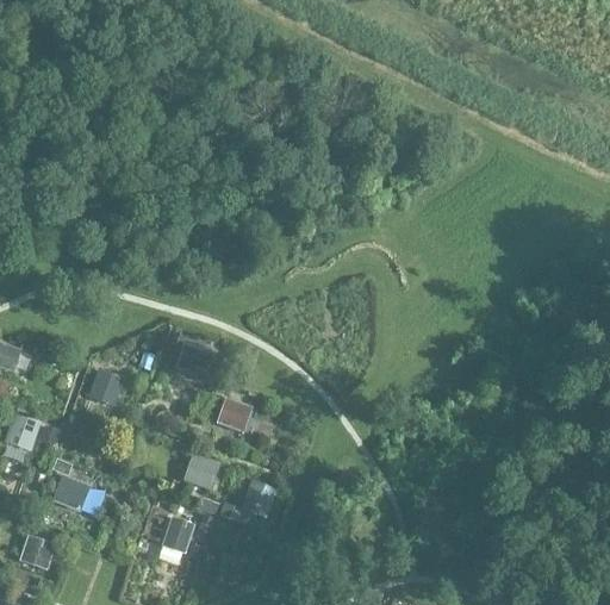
[(170,325),(167,338),(175,342),(181,328),(170,325)]
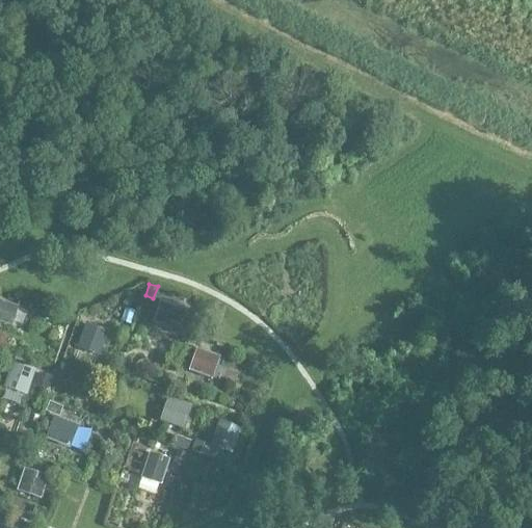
[(0,320),(11,324),(19,304),(0,296),(0,320)]
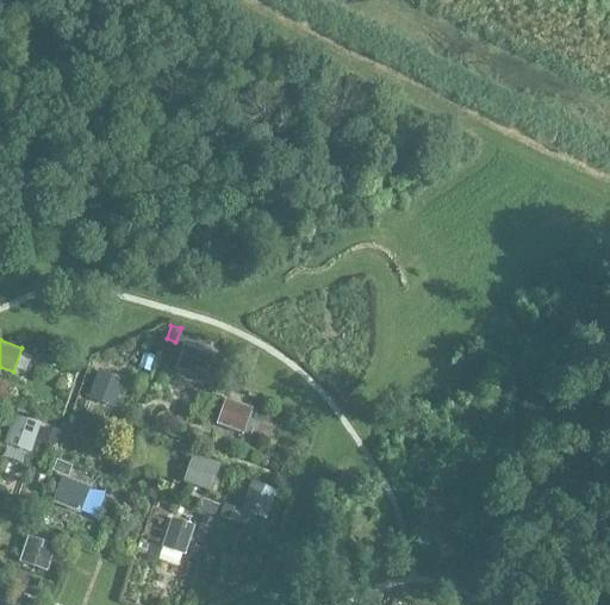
[(213,351),(185,341),(175,366),(195,373),(198,368),(206,372),(213,351)]
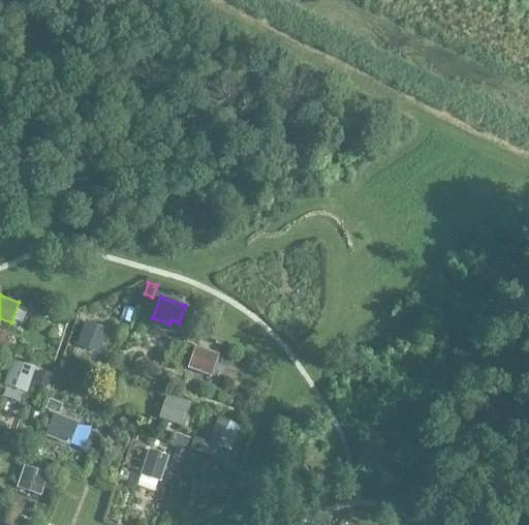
[(124,302),(120,314),(129,316),(133,305),(124,302)]
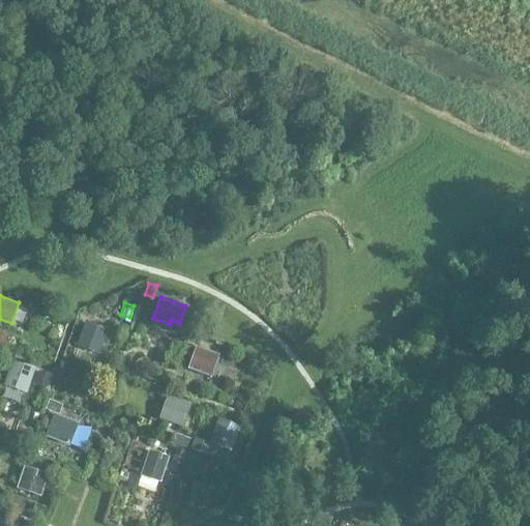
[(99,351),(108,327),(86,320),(78,343),(99,351)]
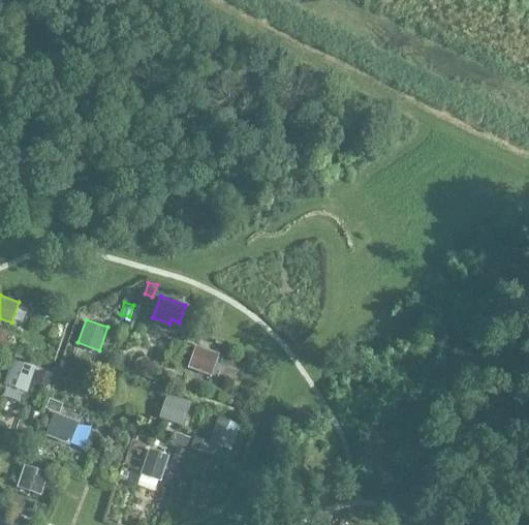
[(118,320),(116,328),(124,330),(126,322),(118,320)]
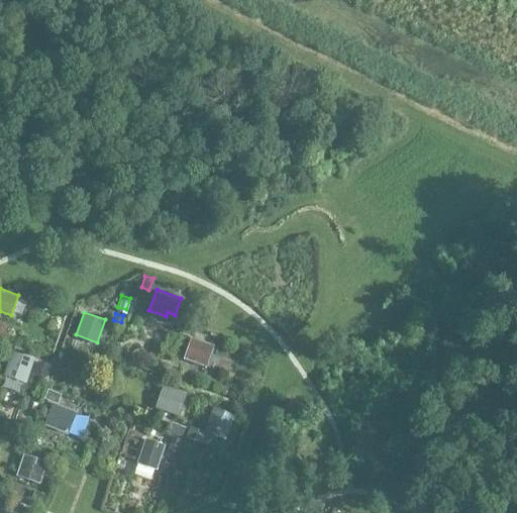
[(183,358),(206,367),(214,344),(191,335),(183,358)]
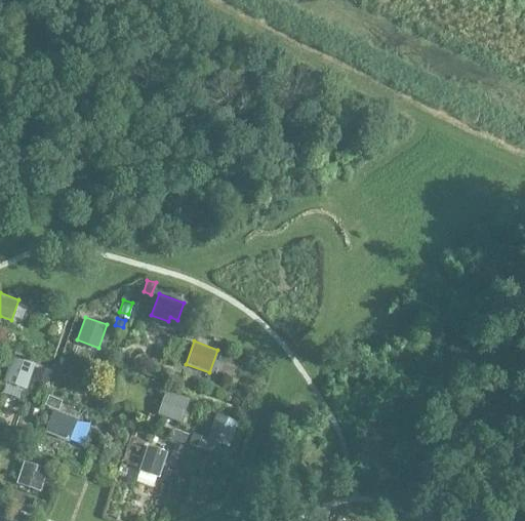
[(27,388),(35,363),(12,355),(4,379),(27,388)]
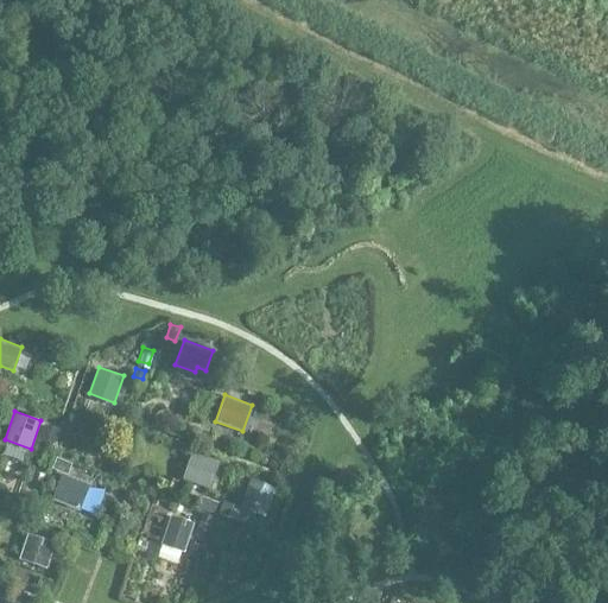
[(62,427),(51,424),(46,437),(57,440),(62,427)]
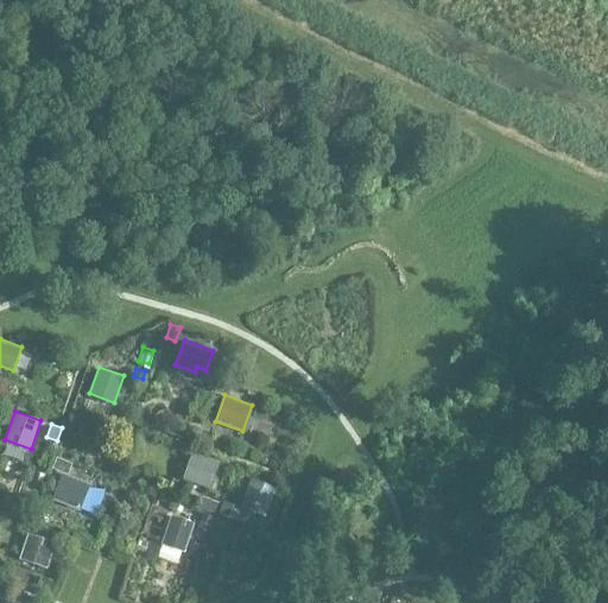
[(211,488),(220,462),(191,452),(183,478),(211,488)]
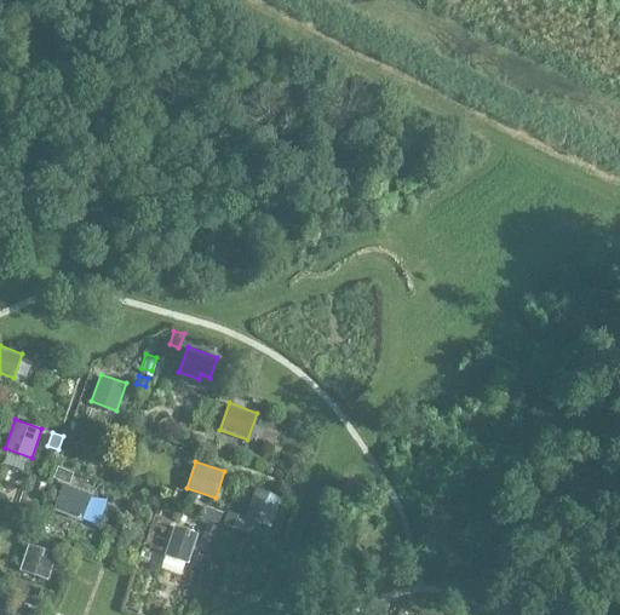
[(56,464),(52,475),(68,481),(72,471),(56,464)]
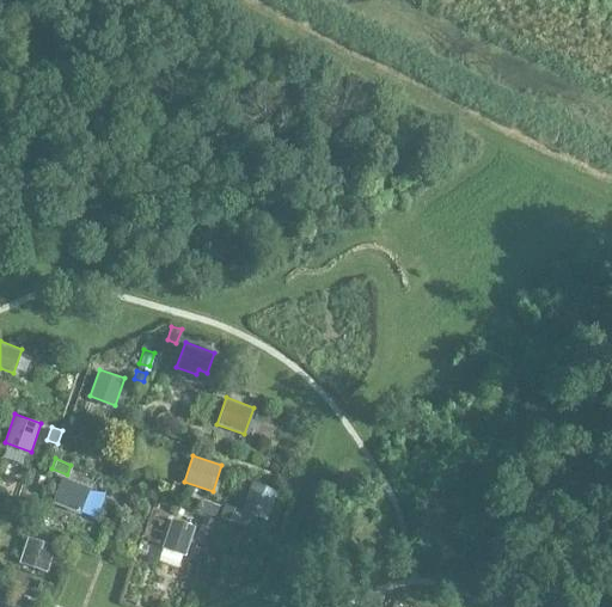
[(80,513),(91,485),(63,474),(51,501),(80,513)]
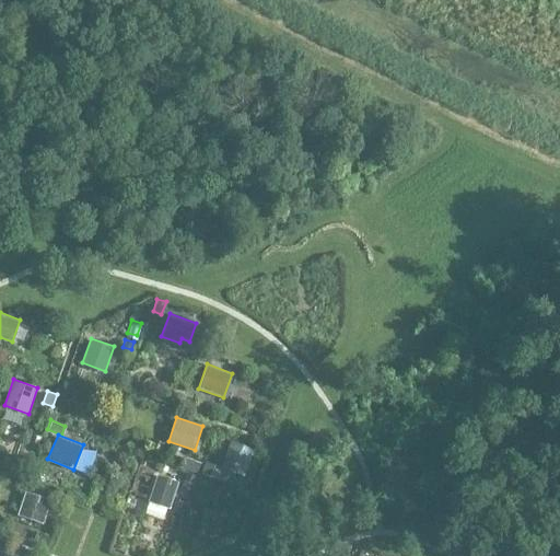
[(220,466),(244,476),(255,449),(231,439),(220,466)]
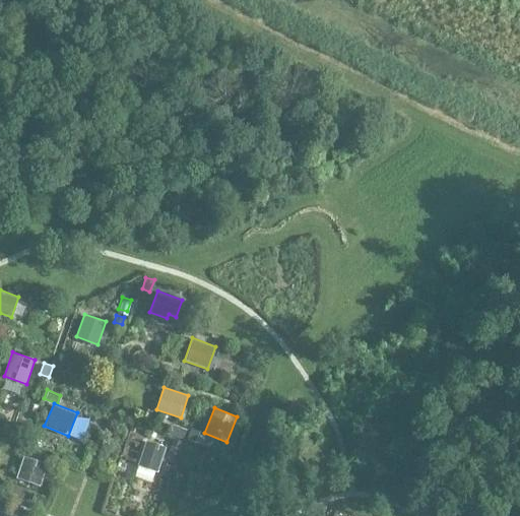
[(174,424),(171,432),(183,436),(186,428),(174,424)]
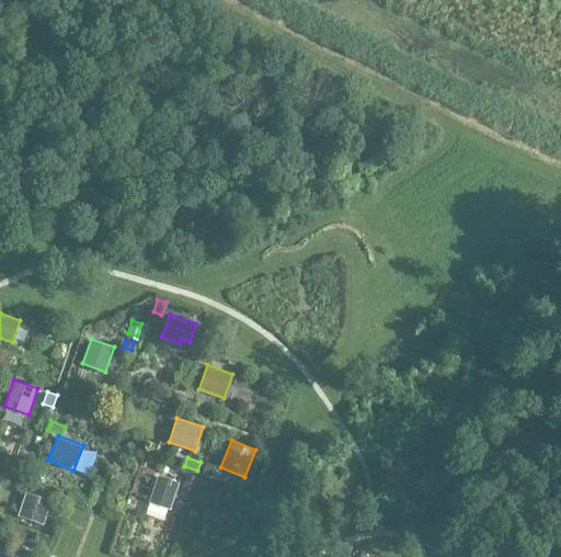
[(207,461),(203,470),(210,475),(215,464),(207,461)]
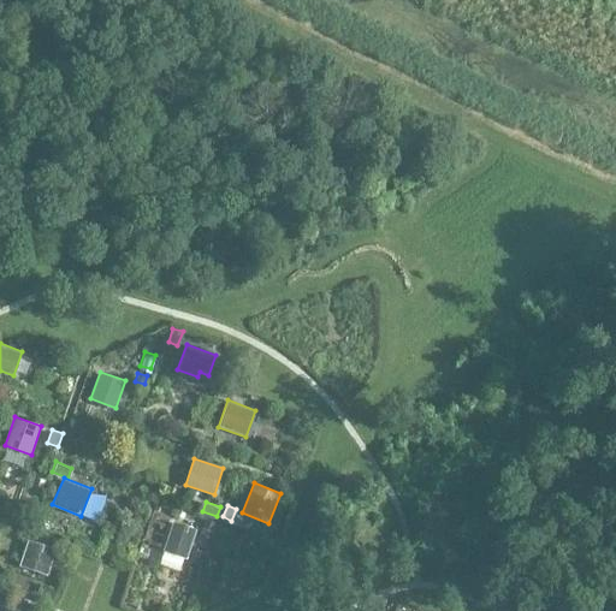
[(206,517),(201,532),(212,534),(215,521),(206,517)]
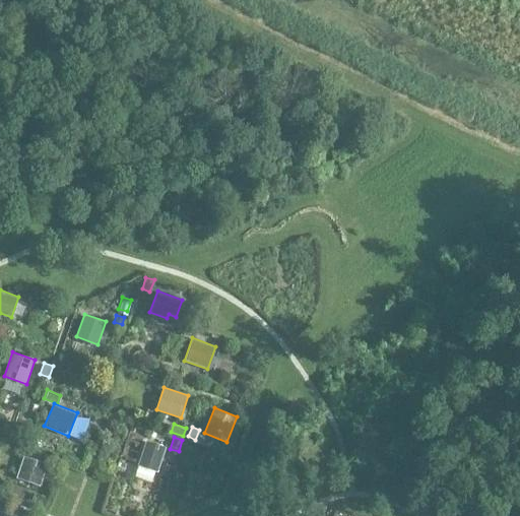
[(157,471),(167,447),(146,440),(137,464),(157,471)]
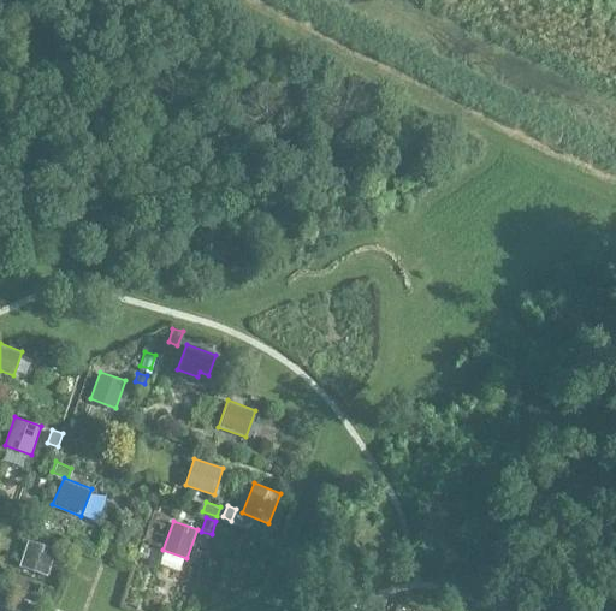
[(48,575),(57,549),(28,539),(19,565),(48,575)]
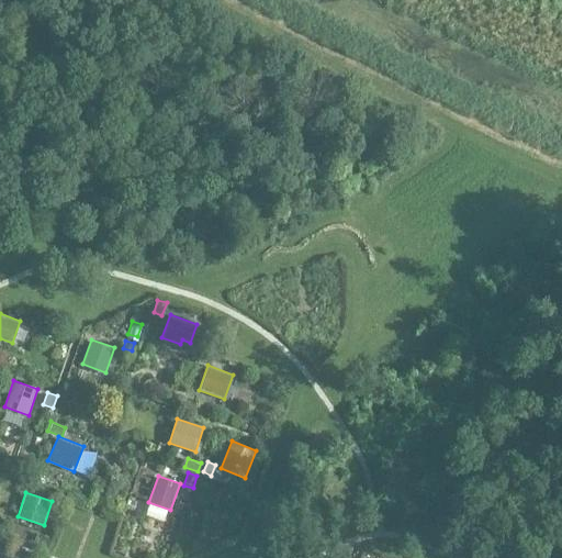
[(38,533),(35,543),(48,547),(52,537),(38,533)]
